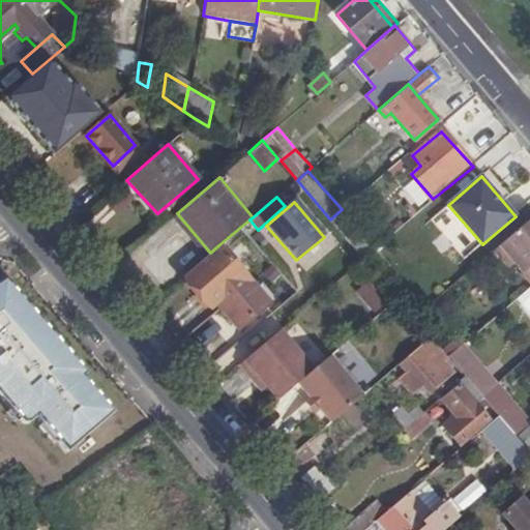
[(376,248),(342,209),(330,219),(364,259),(376,248)]
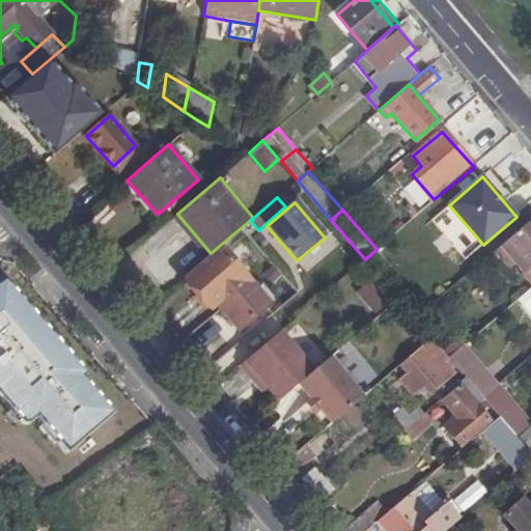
[(530,270),(530,220),(501,246),(526,274),(530,270)]
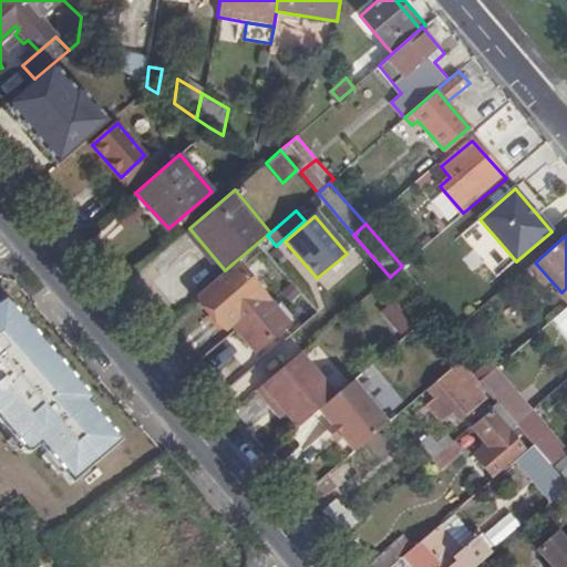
[(225,270),(197,292),(227,329),(235,322),(243,332),(259,351),(288,327),(274,309),(234,263),(225,270)]
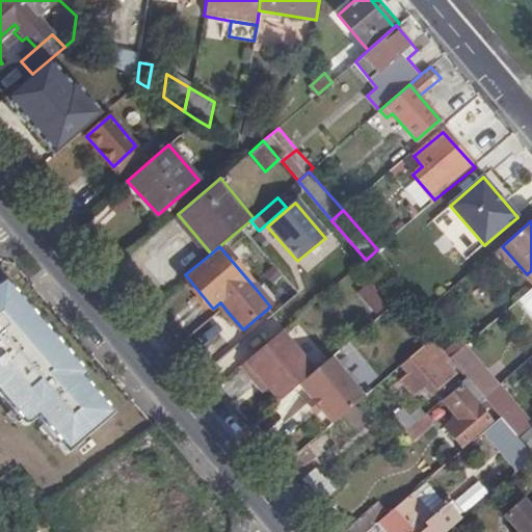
[(112,415),(5,283),(0,286),(0,399),(20,425),(28,427),(36,420),(65,454),(112,415)]
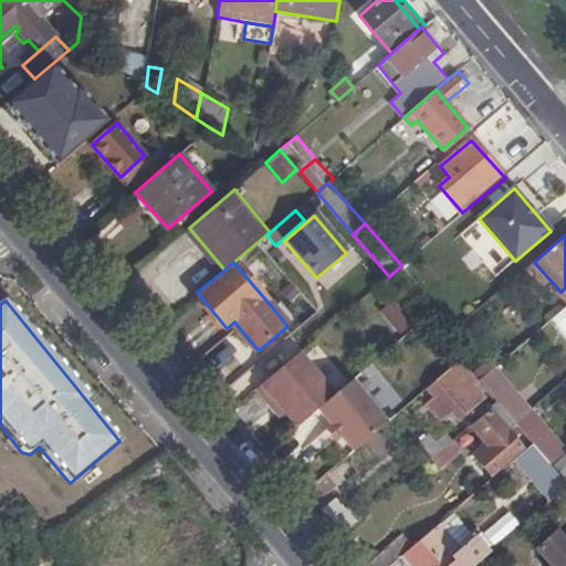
[(399,317),(409,331),(422,320),(411,307),(399,317)]
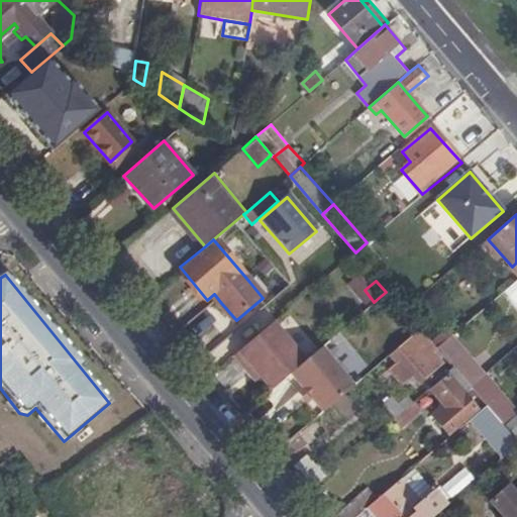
[(259,379),(270,391),(292,373),(305,362),(273,323),(232,356),(246,373),(250,369),(259,379)]
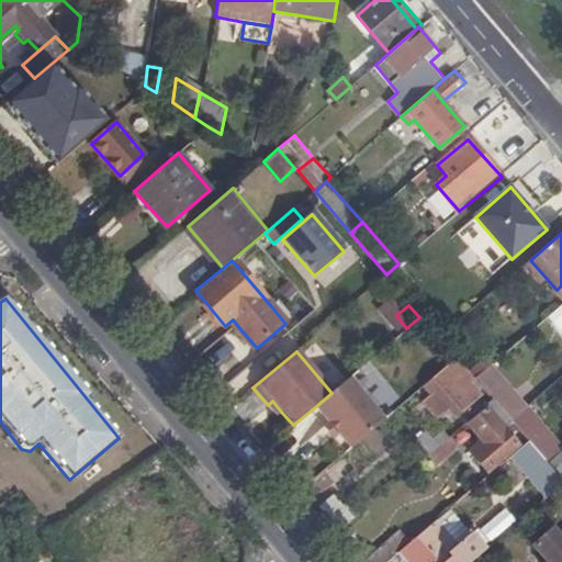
[(92,392),(103,382),(81,358),(70,368),(92,392)]
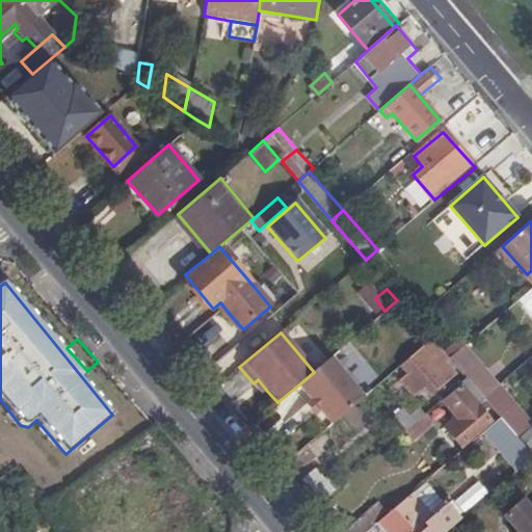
[(433,339),(399,367),(406,375),(400,380),(414,396),(424,388),(430,395),(456,373),(446,362),(450,357),(433,339)]
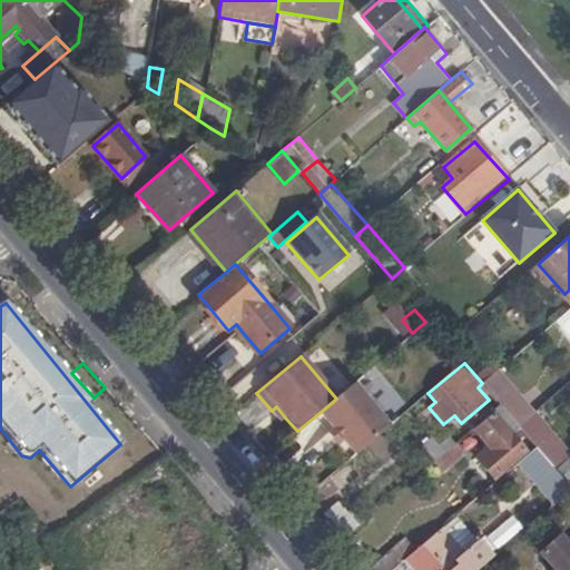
[(497,372),(483,384),(501,404),(516,393),(497,372)]
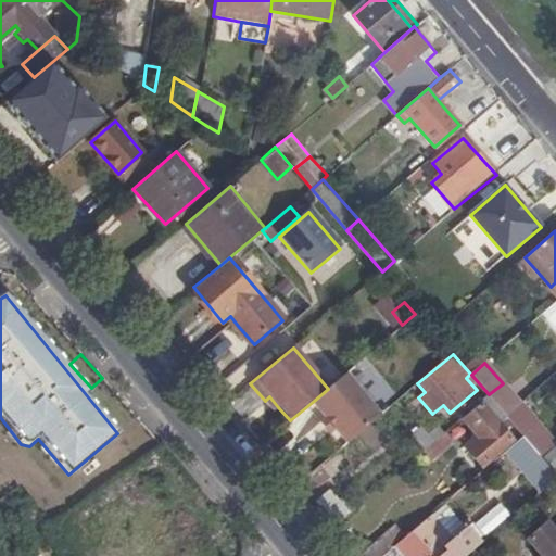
[(338,428),(350,442),(382,415),(346,373),(328,389),(314,401),(326,414),(338,428)]
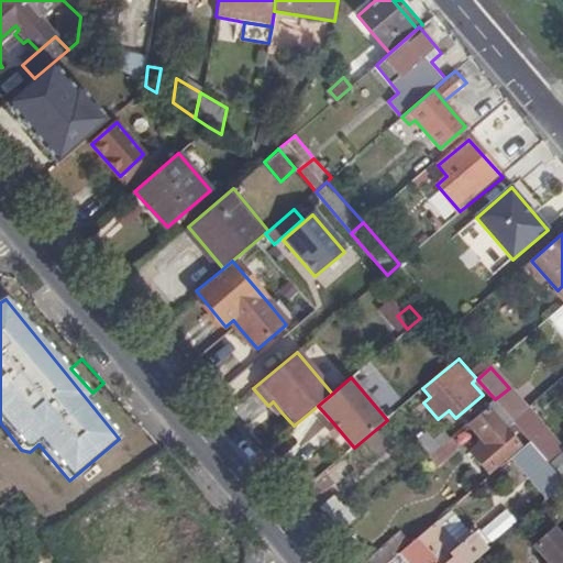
[(509,388),(495,399),(497,403),(500,405),(512,393),(509,388)]
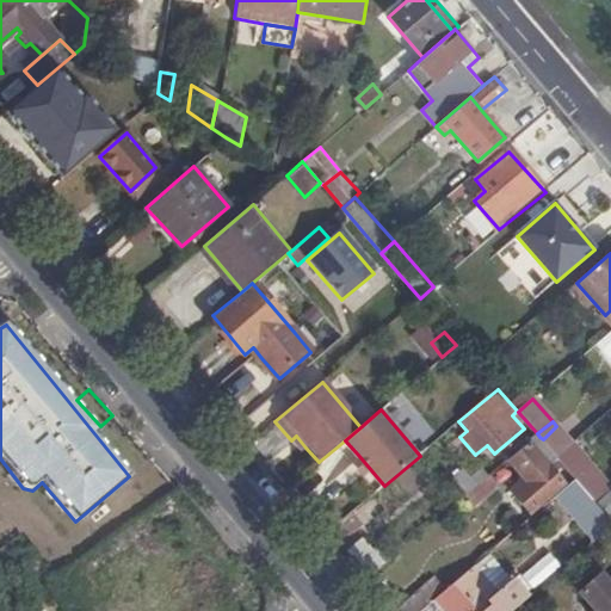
[(556,426),(543,439),(556,457),(573,444),(556,426)]
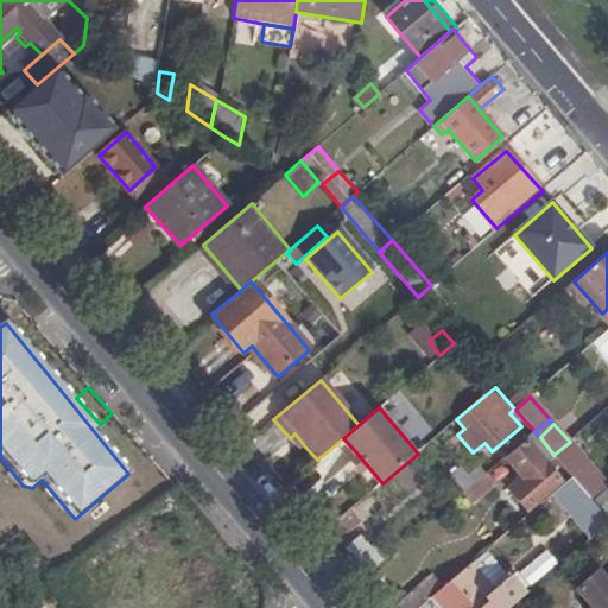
[(295,434),(290,438),(299,449),(304,445),(295,434)]
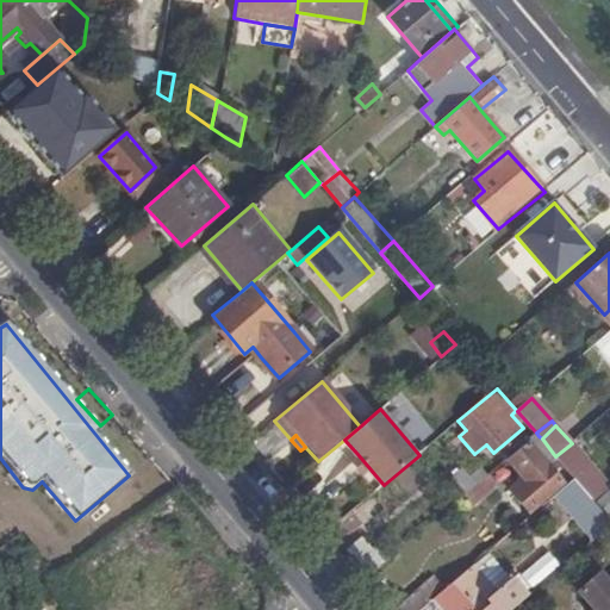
[(542,439),(539,436),(509,460),(522,477),(509,487),(529,511),(558,486),(545,471),(558,460),(555,456),(542,439)]
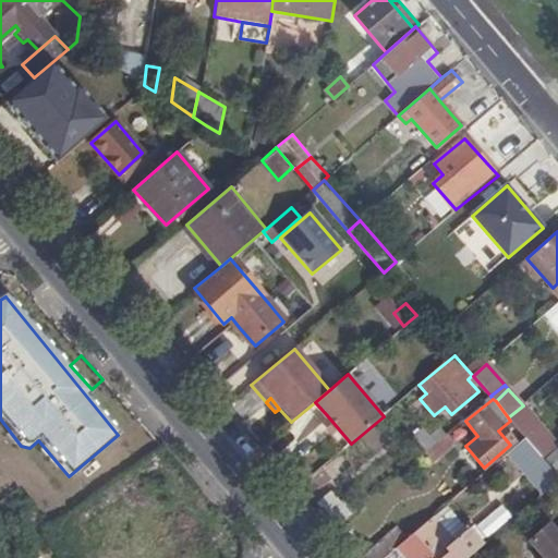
[(522,409),(512,419),(522,431),(533,422),(522,409)]
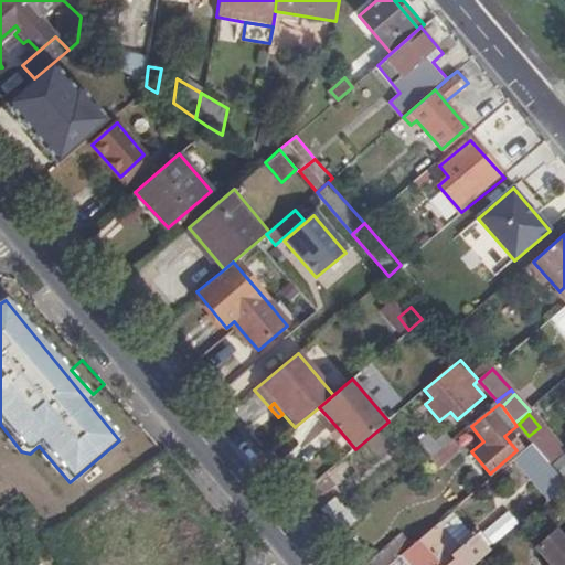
[(343,435),(331,420),(327,424),(339,438),(343,435)]
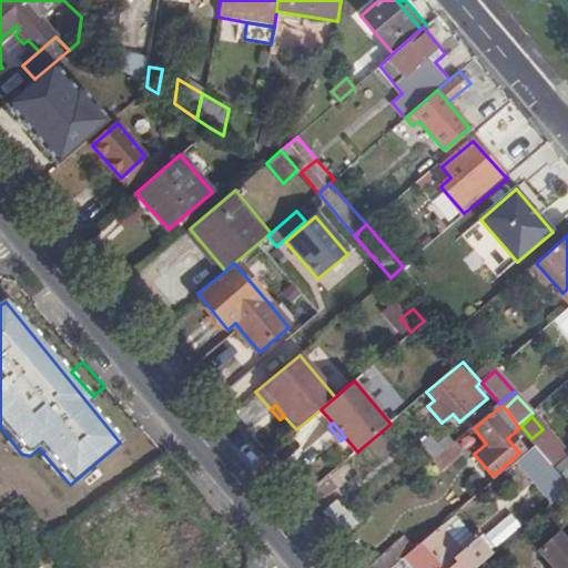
[(419,446),(432,460),(453,443),(446,435),(435,444),(429,437),(419,446)]
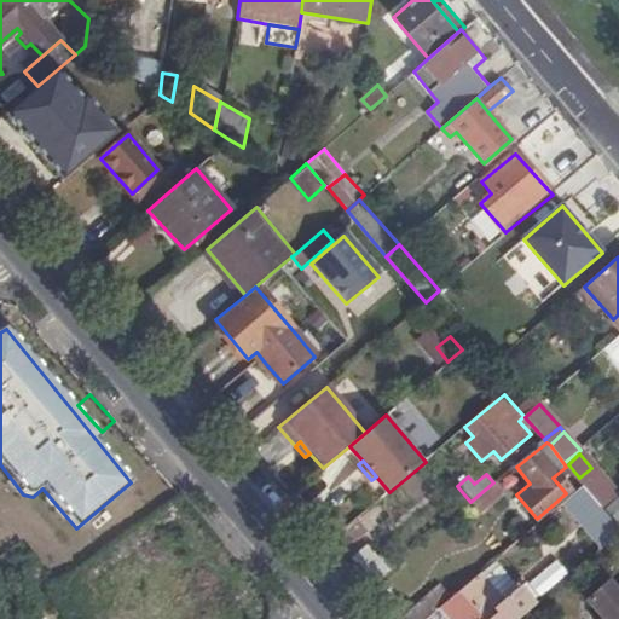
[(493,482),(470,502),(480,514),(505,492),(496,481),(493,482)]
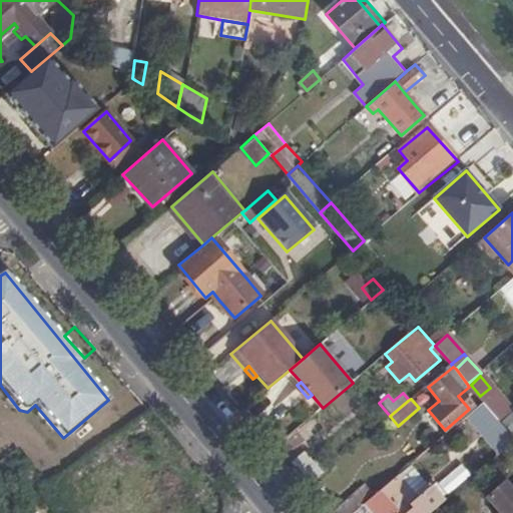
[(512,437),(500,422),(483,403),(474,411),(507,447),(512,442),(512,437)]
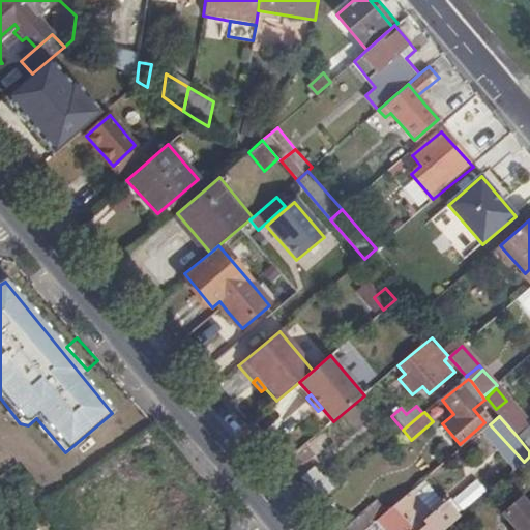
[(302,476),(322,499),(332,490),(313,467),(302,476)]
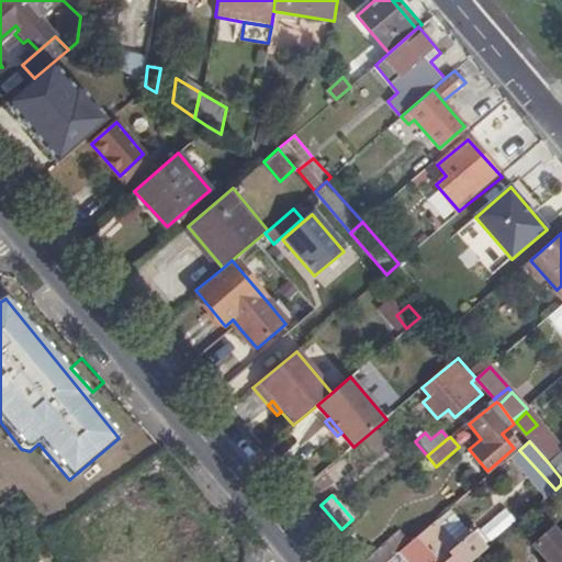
[(453,505),(440,516),(462,541),(474,530),(453,505)]
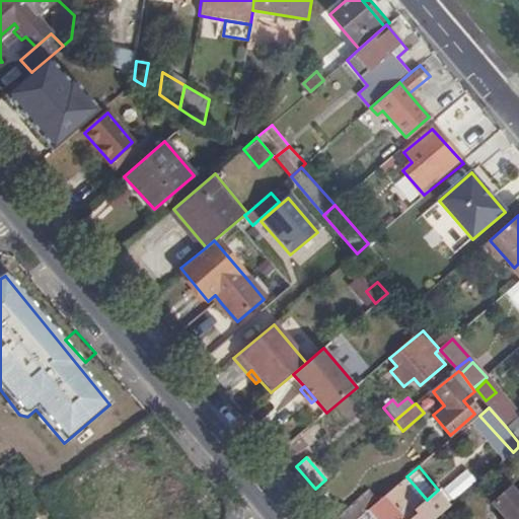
[(450,498),(475,483),(468,470),(442,486),(450,498)]
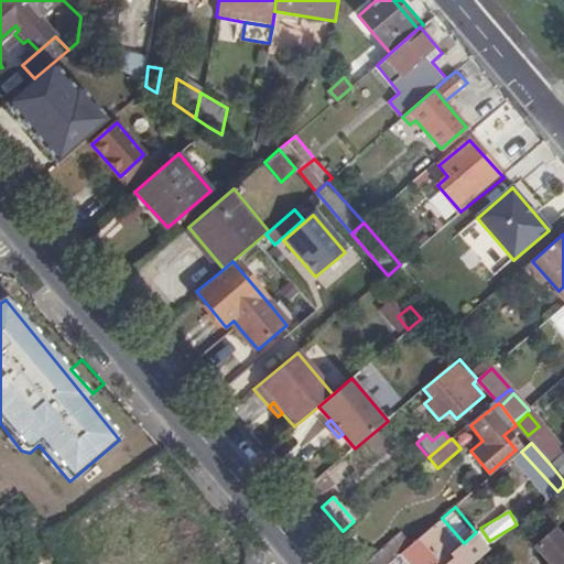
[(473,563),(481,557),(492,548),(478,531),(476,532),(464,543),(442,518),(412,544),(402,552),(412,563),(473,563)]
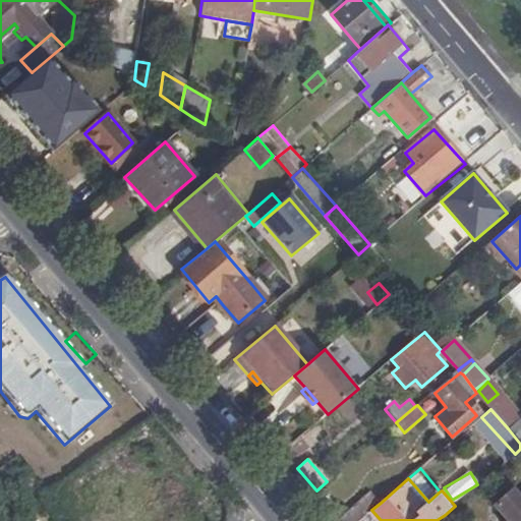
[(337,520),(358,520),(371,510),(381,503),(370,490),(337,520)]
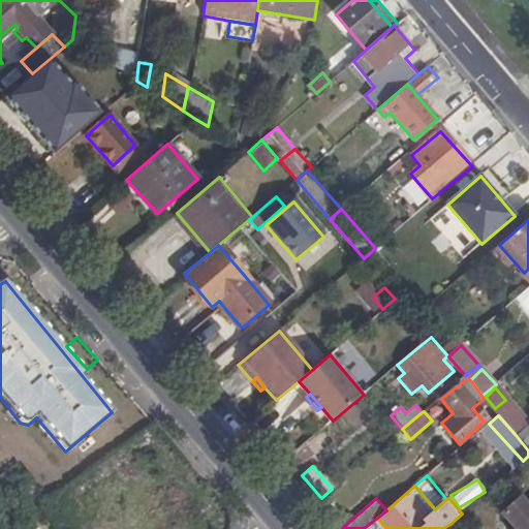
[(520,498),(503,512),(518,528),(528,528),(528,506),(528,508),(520,498)]
